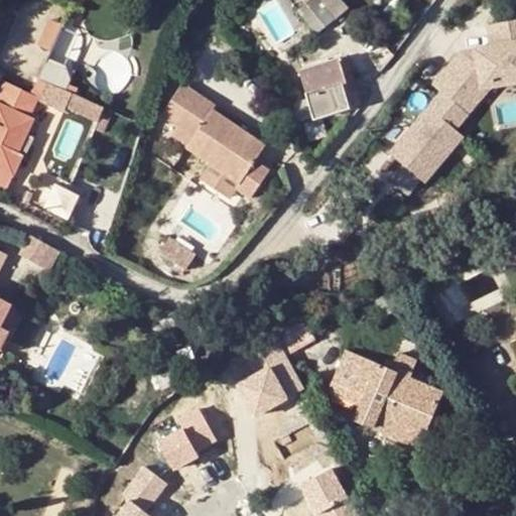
[(328,0),(312,0),(299,11),(316,31),(338,12),(328,0)]
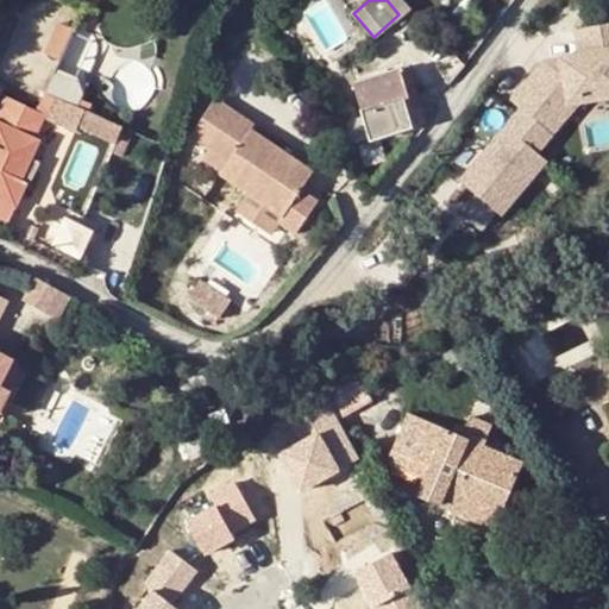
[(58,22),(52,49),(68,52),(74,25),(58,22)]
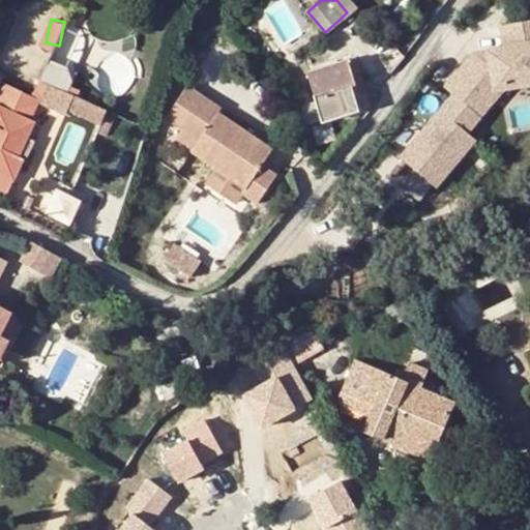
[(462,109),(407,173),(440,202),(480,155),(465,142),(478,125),(486,131),(510,104),(529,99),(529,37),(510,41),(513,65),(482,69),(454,102),(462,109)]
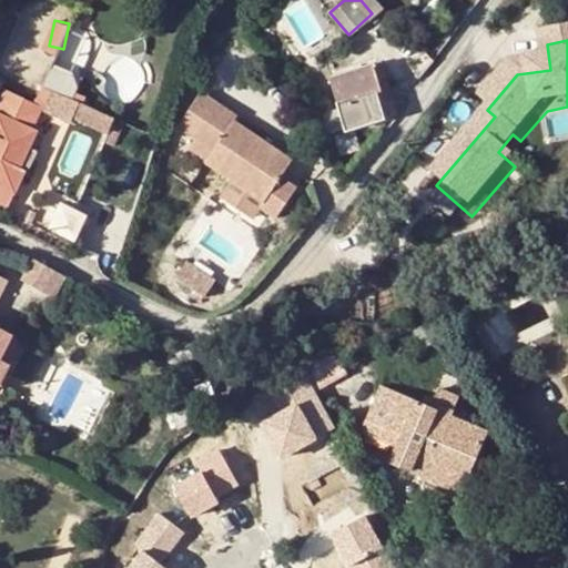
[(332,79),(338,103),(382,91),(378,79),(386,75),(383,63),(332,79)]
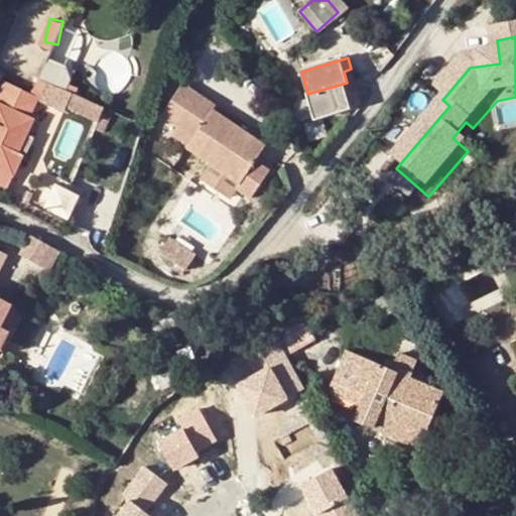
[(38,96),(6,81),(0,93),(0,188),(6,191),(23,154),(18,152),(26,133),(33,118),(29,116),(38,96)]
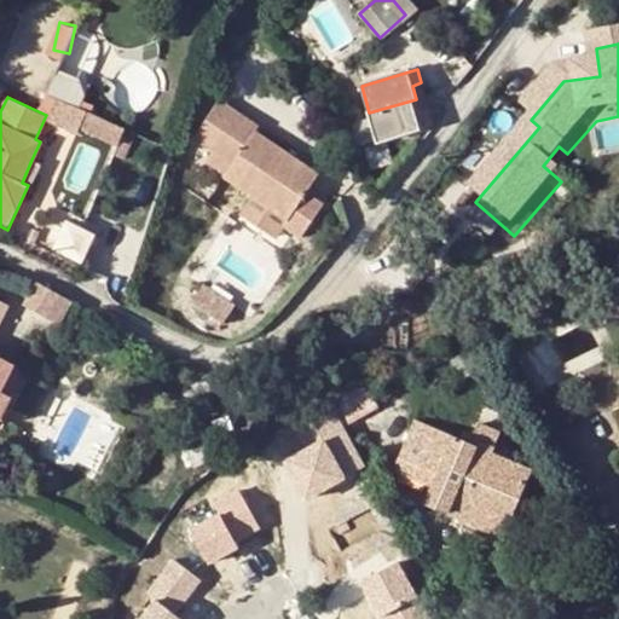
[(420,111),(416,99),(369,113),(377,142),(431,125),(426,109),(420,111)]
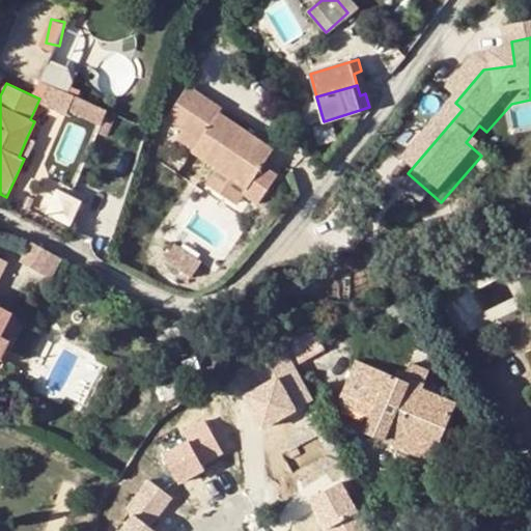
[(243,193),(258,203),(277,175),(262,165),(273,149),(218,113),(221,109),(187,87),(165,120),(182,131),(199,142),(193,151),(218,168),(207,184),(236,203),(243,193)]
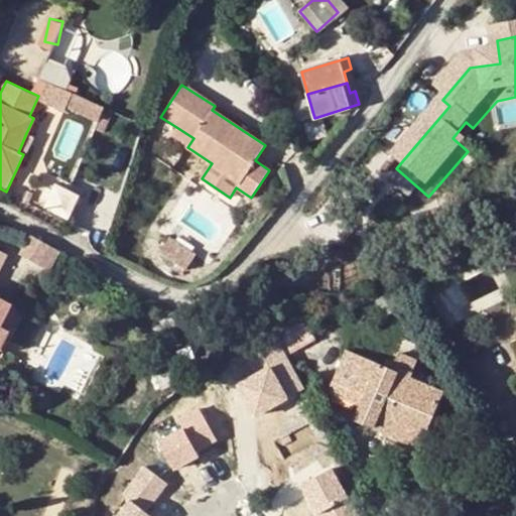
[(111,111),(72,93),(66,105),(105,124),(111,111)]
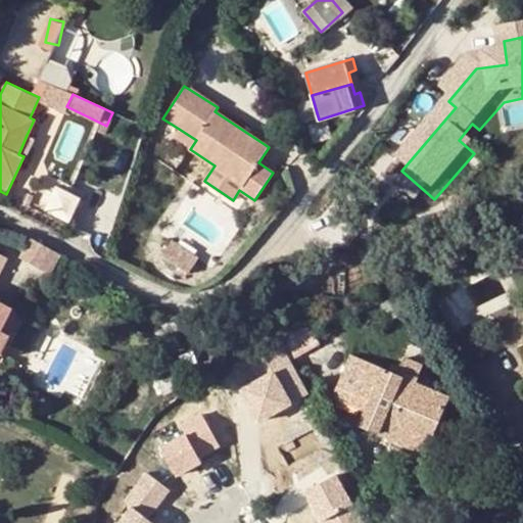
[(196,140),(179,129),(173,138),(190,149),(196,140)]
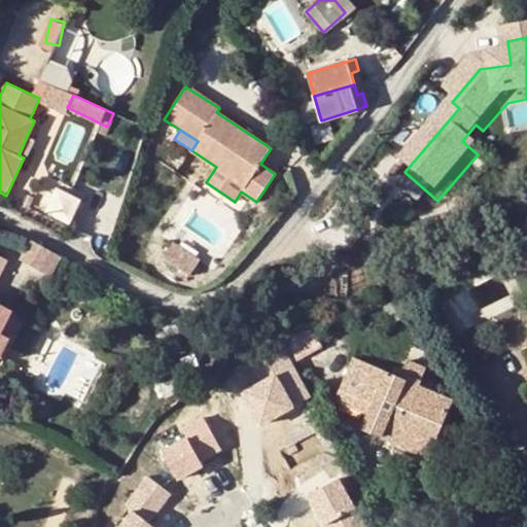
[(19,155),(24,157),(27,160),(36,141),(27,136),(19,155)]
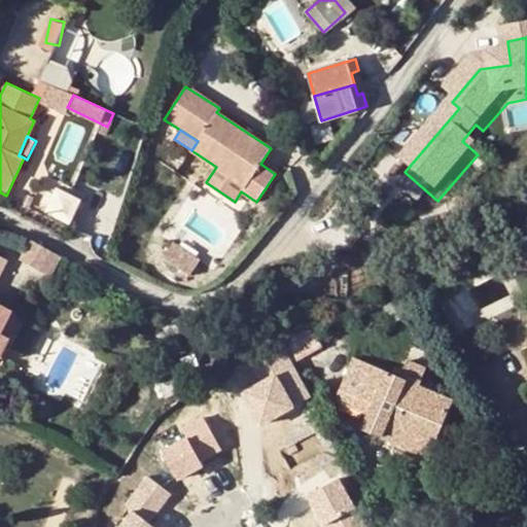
[(58,188),(45,212),(69,224),(80,201),(58,188)]
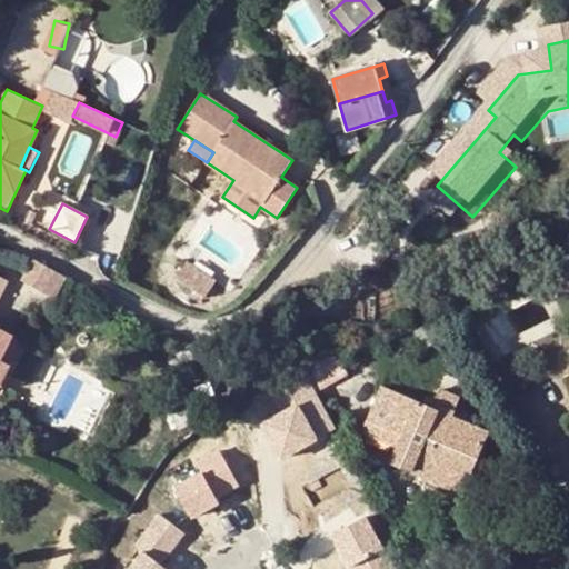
[(32,260),(21,279),(45,291),(55,271),(32,260)]
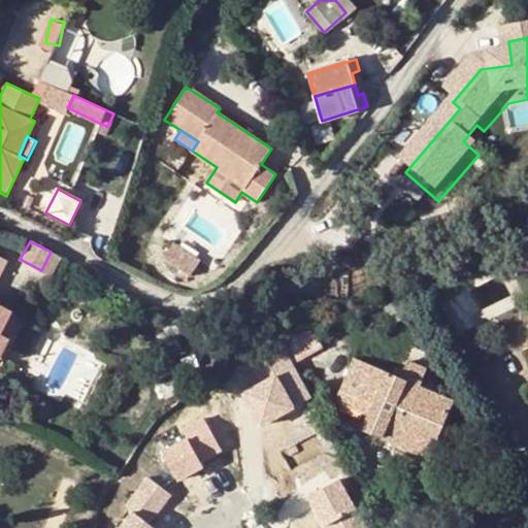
[(200,263),(173,245),(163,261),(190,278),(200,263)]
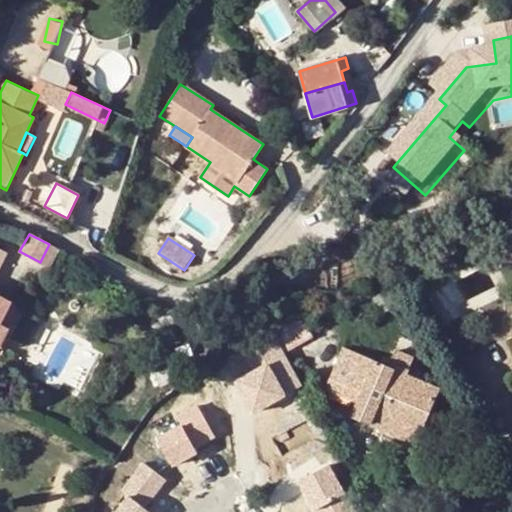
[(60,250),(49,244),(40,262),(50,268),(60,250)]
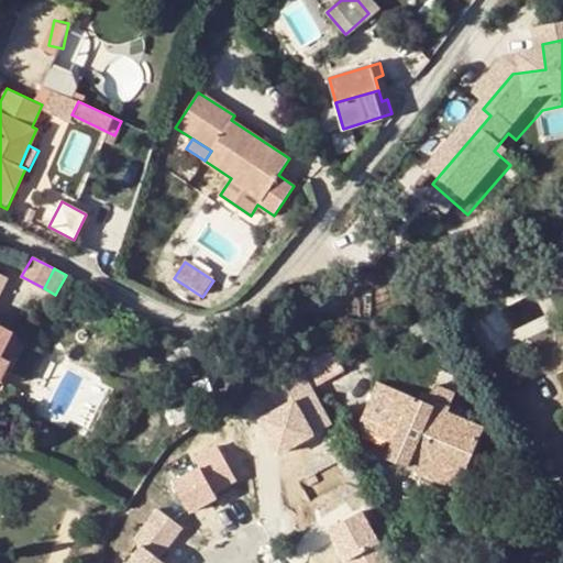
[(0,388),(2,390),(25,340),(0,326),(0,291),(8,277),(0,273),(0,388)]
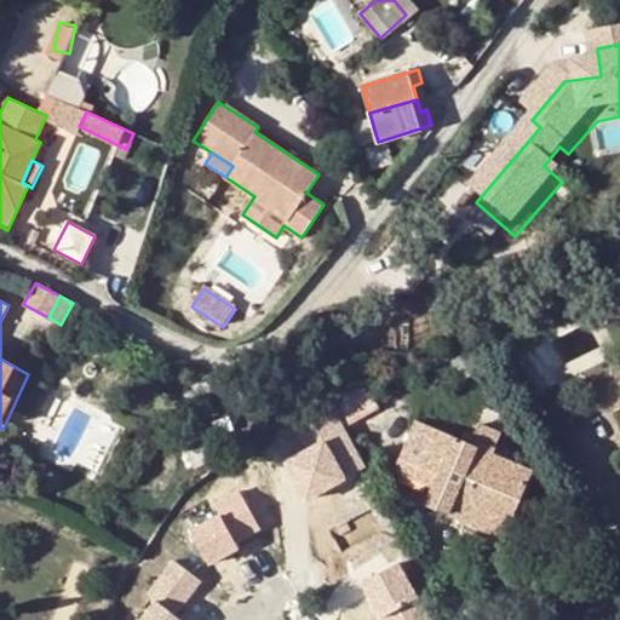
[(415,420),(394,472),(430,487),(423,504),(448,516),(457,495),(511,520),(533,469),(495,454),(498,446),(474,436),(471,442),(415,420)]
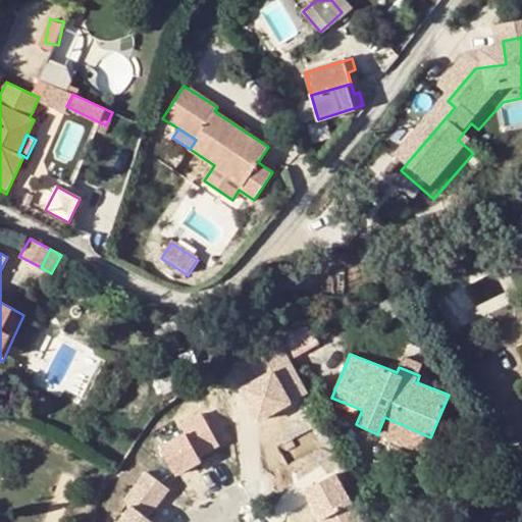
[(403,356),(399,367),(419,375),(423,364),(403,356)]
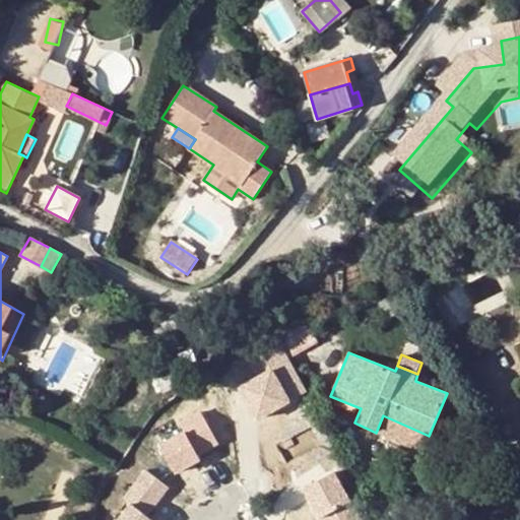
[(163,444),(177,468),(222,443),(203,409),(182,421),(187,430),(163,444)]
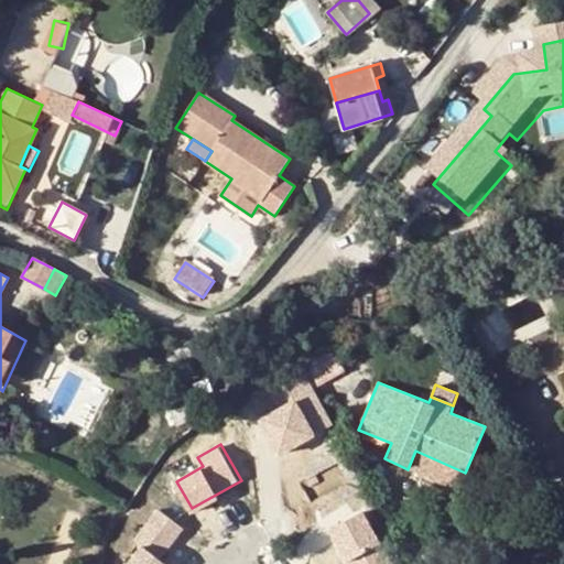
[(458,490),(465,473),(415,451),(408,469),(458,490)]
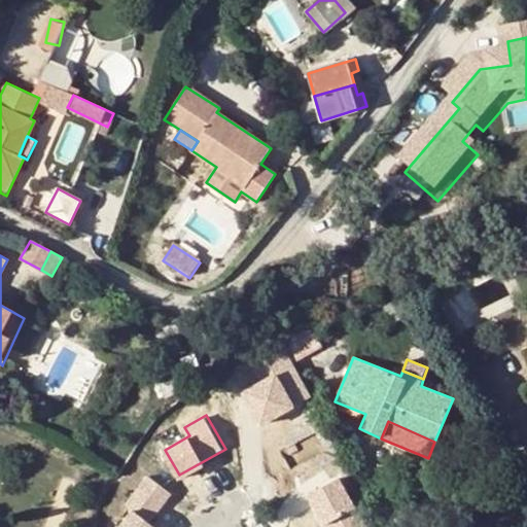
[(148,526),(170,498),(147,481),(126,510),(133,516),(124,526),(148,526)]
